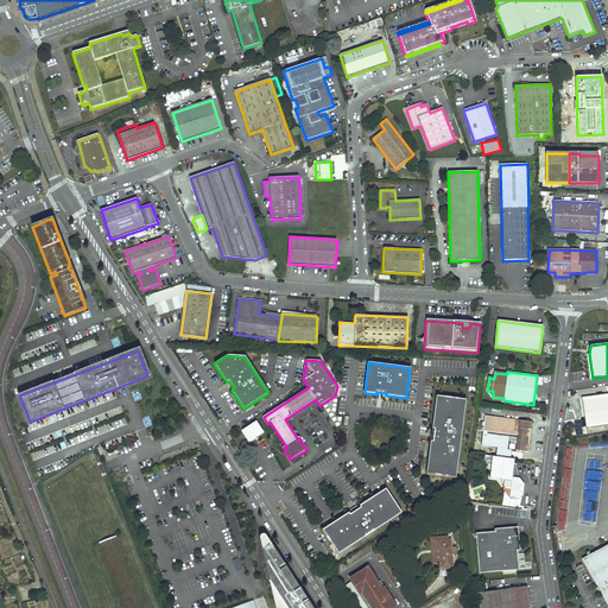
[(607,393),(582,398),(587,429),(607,425),(607,393)]
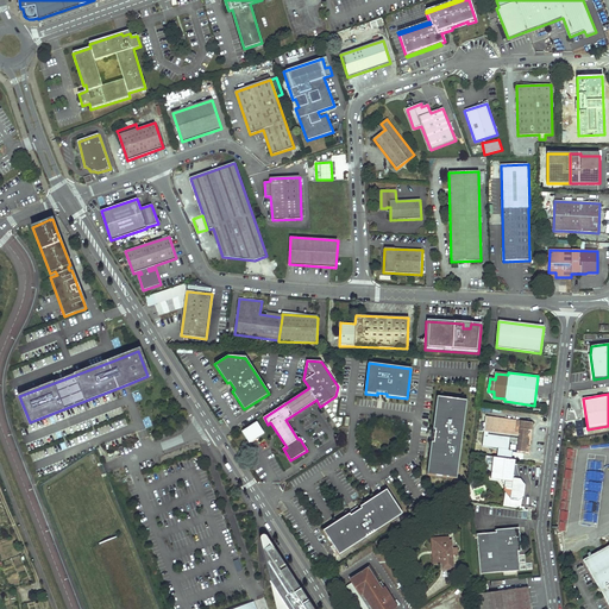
[(468,400),(437,396),(433,428),(435,428),(434,431),(431,431),(429,439),(433,439),(433,441),(431,441),(426,473),(457,478),(468,400)]
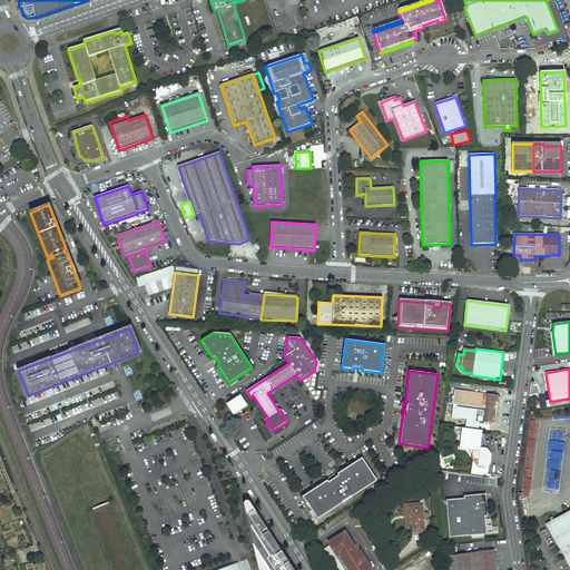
[(498,403),(499,395),(454,390),(451,418),(467,420),(465,429),(479,431),(480,422),(475,422),(477,414),(480,414),(479,416),(484,418),(483,423),(494,424),(495,419),(494,419),(495,412),(493,409),(493,408),(494,408),(497,405),(494,403),(498,403)]
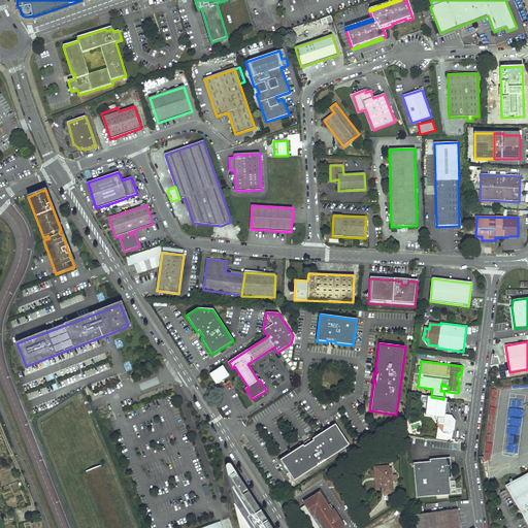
[(223,366),(210,374),(216,383),(223,377),(224,378),(228,375),(223,366)]
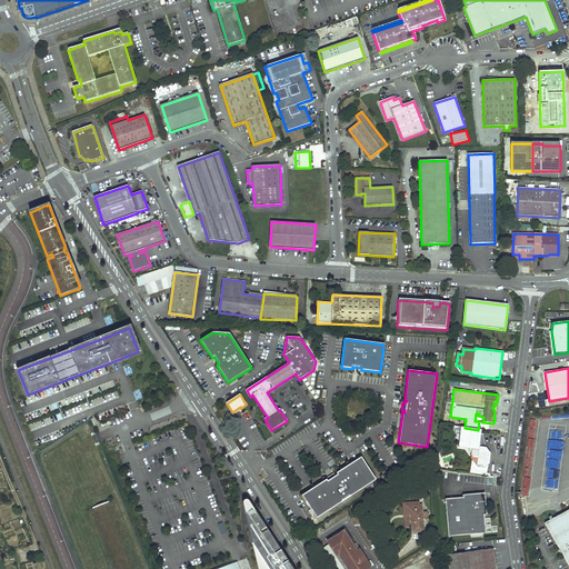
[(481,430),(478,430),(465,428),(460,428),(458,448),(465,449),(471,456),(470,458),(477,467),(483,468),(489,465),(490,452),(482,451),(479,447),(481,435),(481,430)]
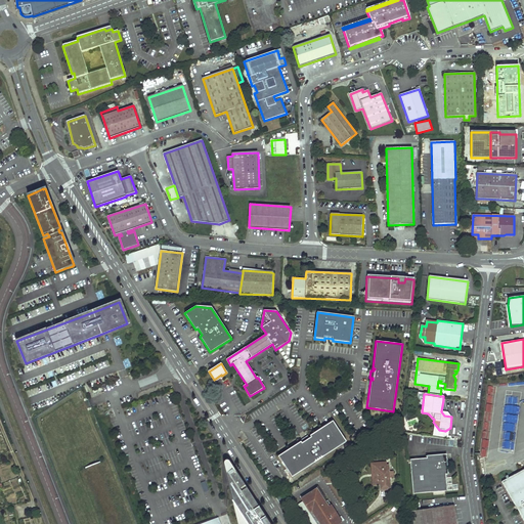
[(448,412),(444,400),(443,400),(441,411),(444,416),(451,417),(447,412),(448,412)]
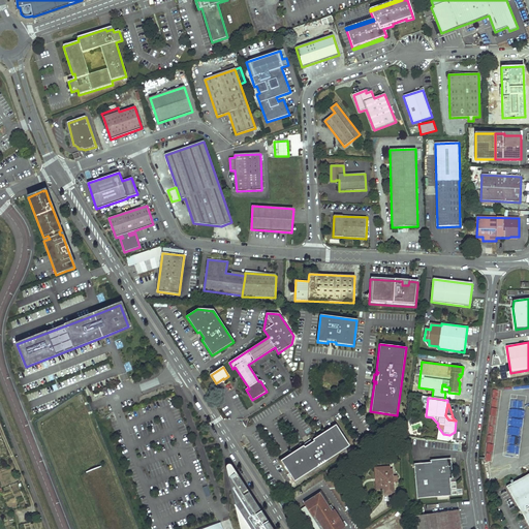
[(469,413),(469,406),(462,405),(461,413),(469,413)]
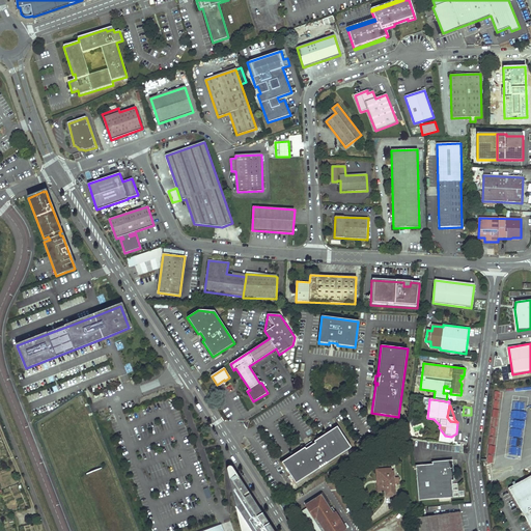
[(282,464),(296,484),(351,448),(337,427),(314,442),(315,444),(313,445),(312,442),(306,446),(307,449),(306,450),(305,448),(282,464)]
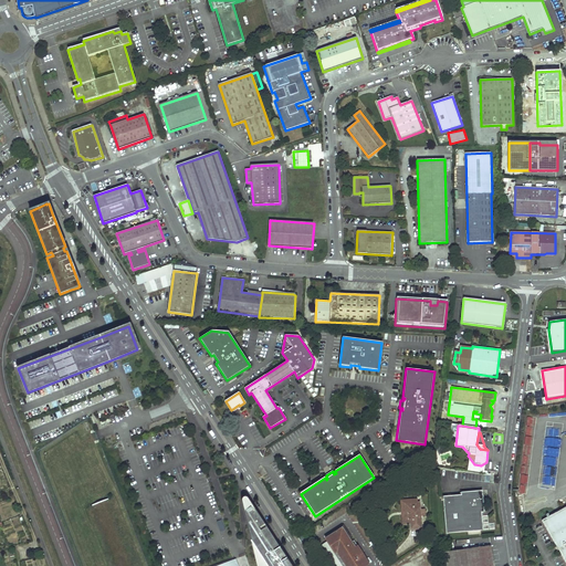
[(551,485),(553,477),(542,475),(541,483),(551,485)]
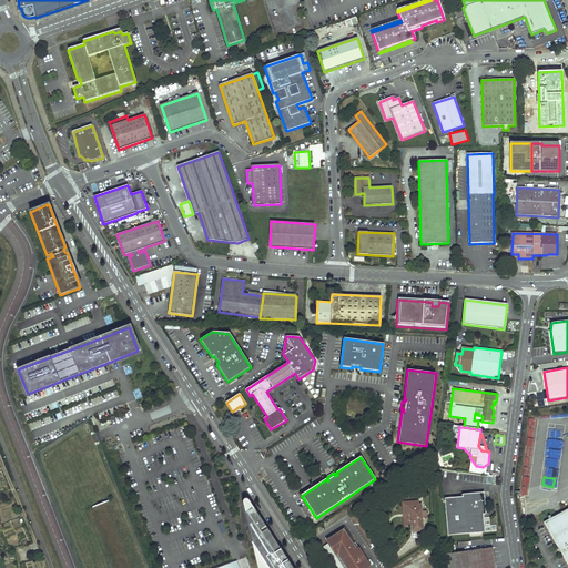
[(484,493),(480,494),(462,495),(462,497),(445,499),(448,536),(485,534),(483,515),(485,514),(484,497),(484,493)]
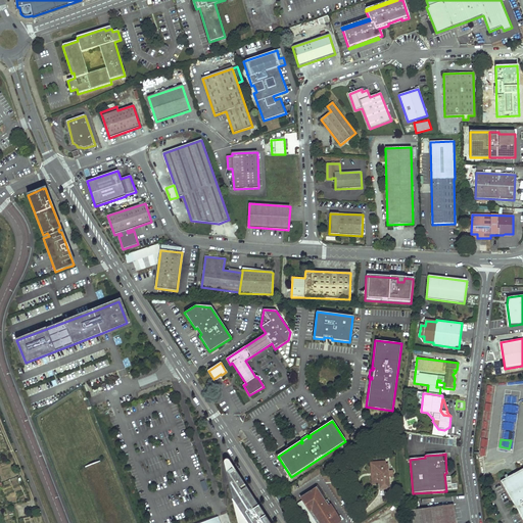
[(200,522),(269,522),(228,460),(227,459),(225,460),(224,461),(223,463),(237,522),(219,522),(217,517),(200,522)]
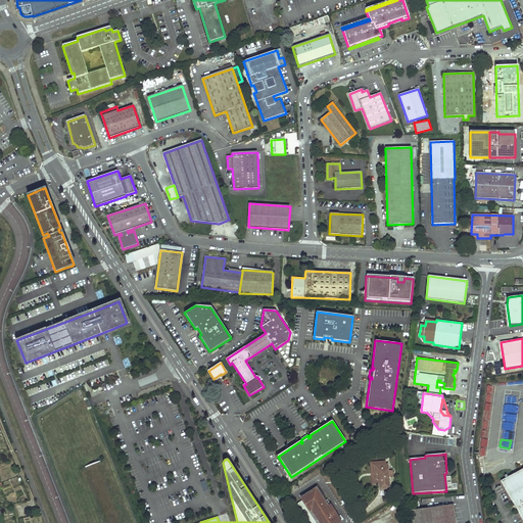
[(386,462),(371,463),(372,484),(375,484),(374,466),(386,465),(386,462)]
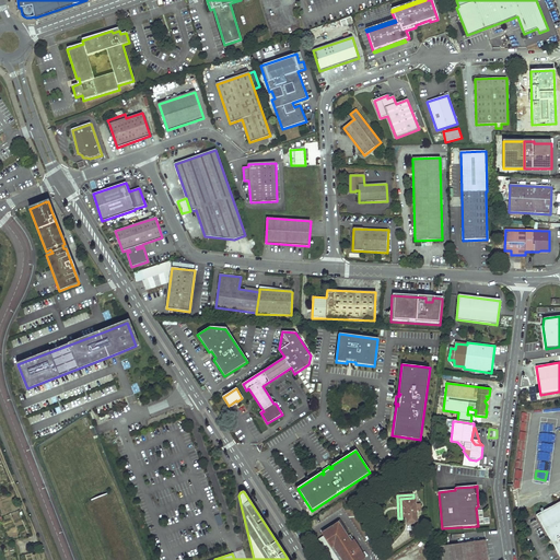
[(406,518),(407,524),(417,523),(416,510),(416,504),(416,498),(413,498),(400,499),(401,518),(406,518)]
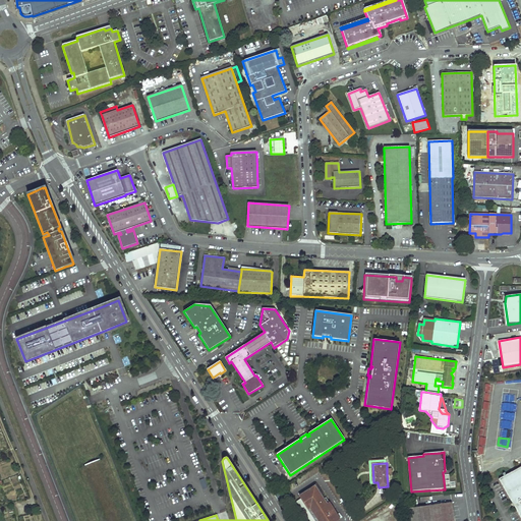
[(513,509),(515,508),(520,519),(520,467),(499,480),(513,505),(511,506),(513,509)]
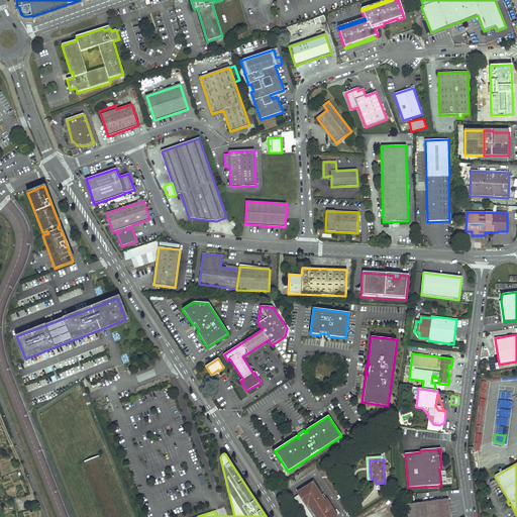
[(325,500),(313,481),(297,492),(306,506),(308,505),(315,516),(336,516),(338,516),(339,515),(328,498),(325,500)]
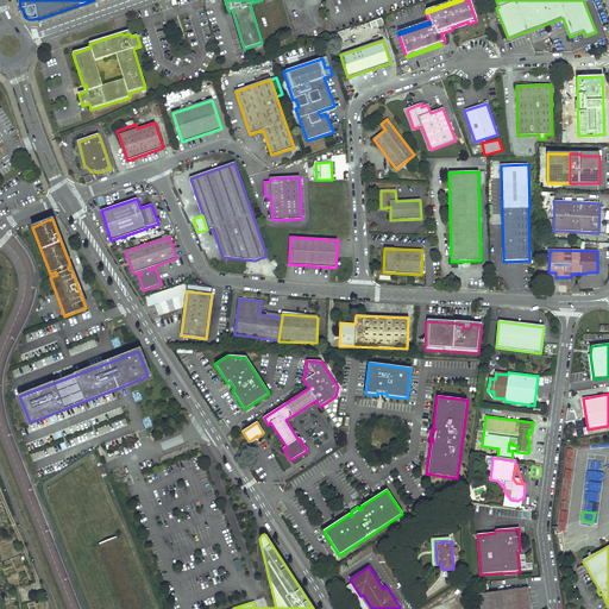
[(531,608),(528,588),(479,595),(481,608),(531,608)]
